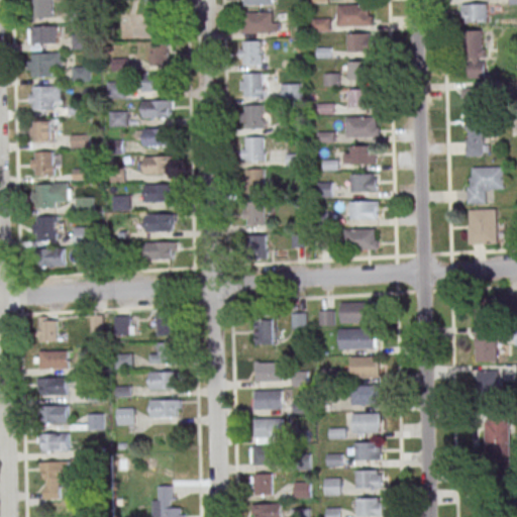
[(54,17),(54,0),(31,0),(32,17),(54,17)]
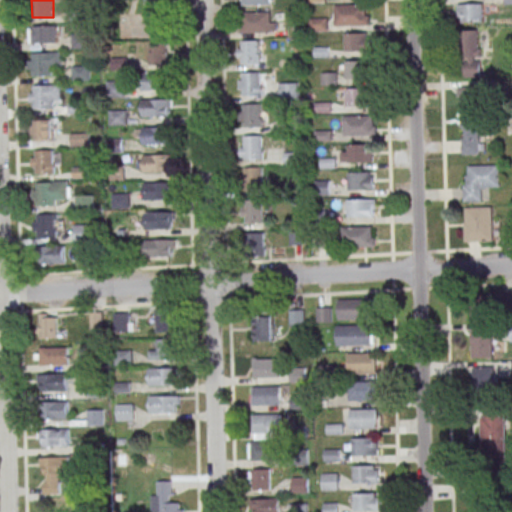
[(333,25),(368,25),(368,4),(333,4),(333,25)]
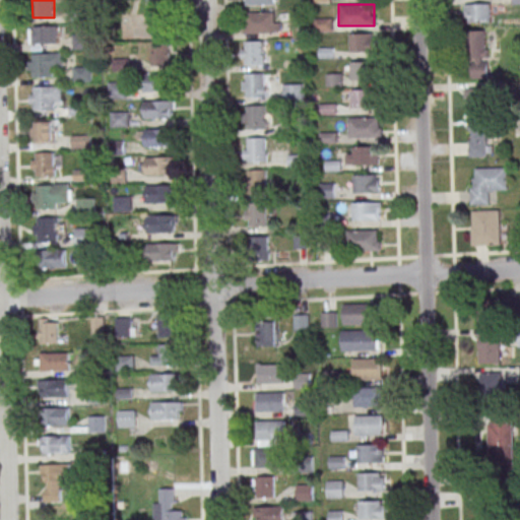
[(465,4),(465,23),(491,23),(491,4),(465,4)]
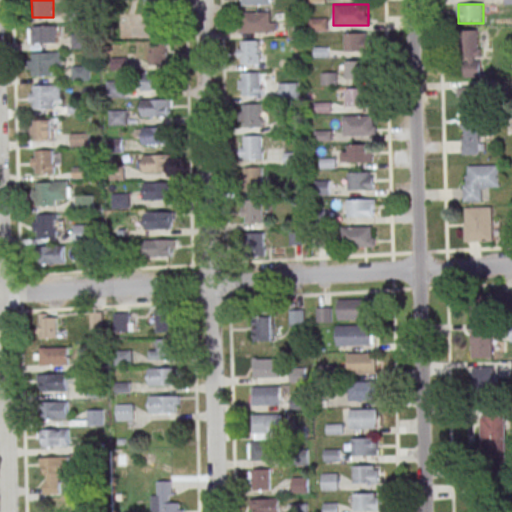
[(275,12),(239,12),(239,32),(275,32),(275,12)]
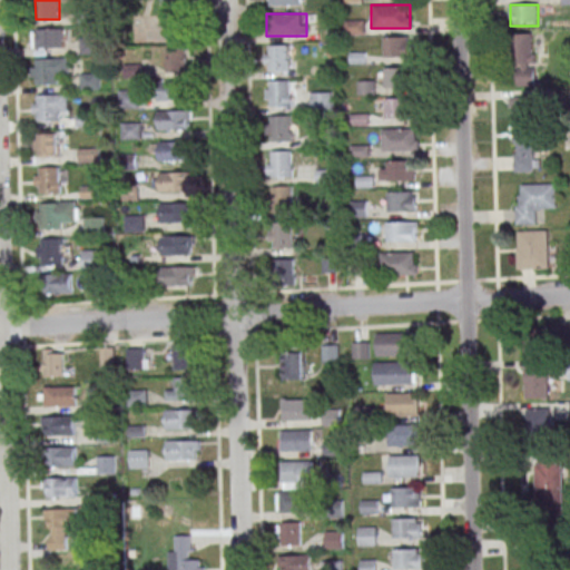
[(64,28),(37,28),(37,48),(64,48),(64,28)]
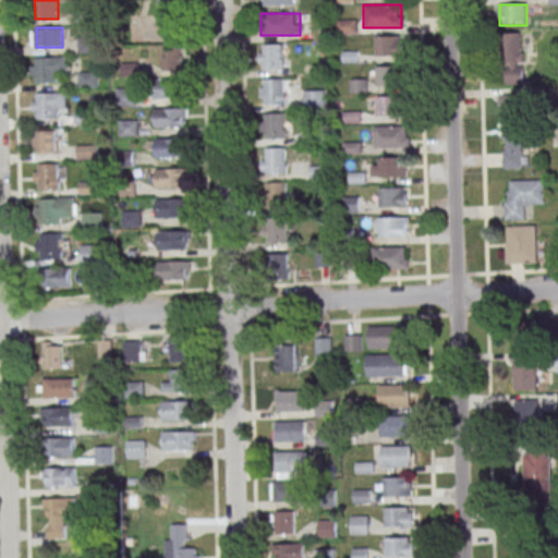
[(505,33),(505,84),(523,84),(523,33),(505,33)]
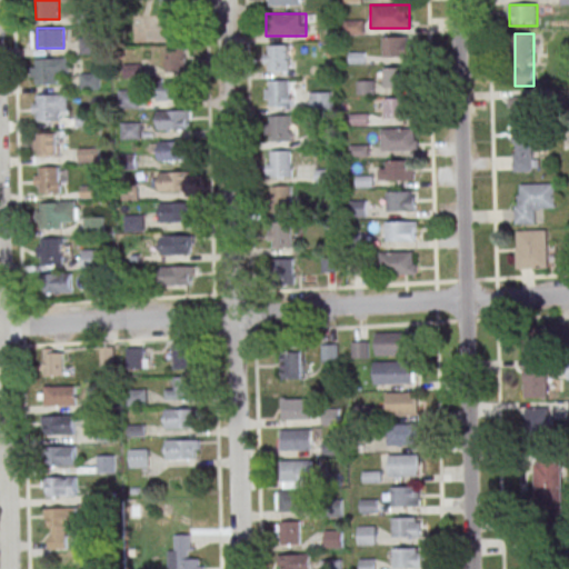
[(383,57),(412,57),(412,37),(383,37),(383,57)]
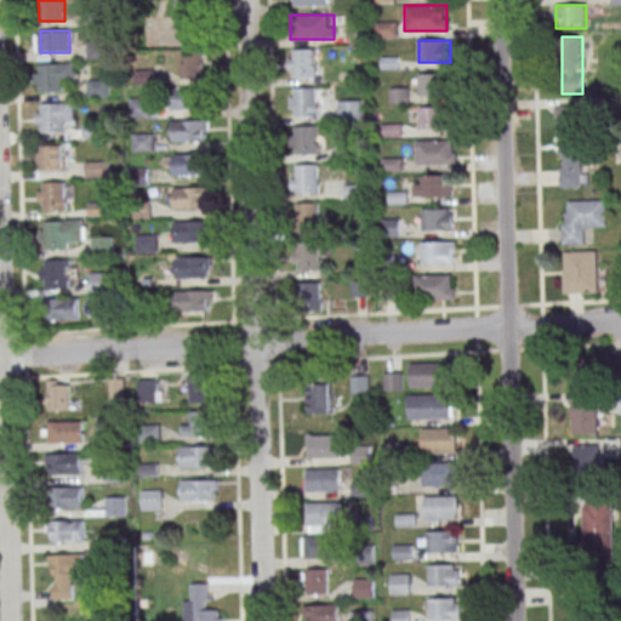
[(289,77),(315,77),(315,49),(289,49),(289,77)]
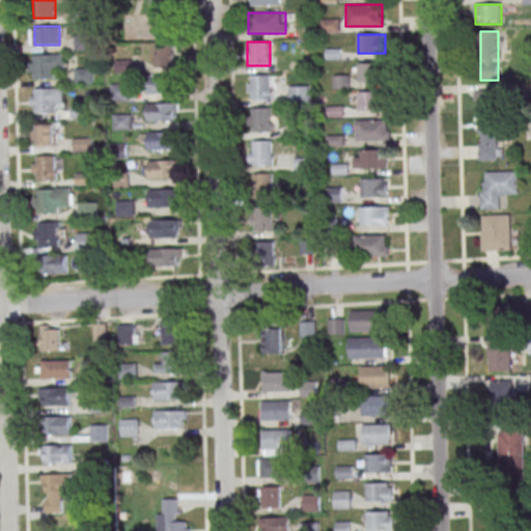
[(155,45),(155,65),(173,65),(173,45),(155,45)]
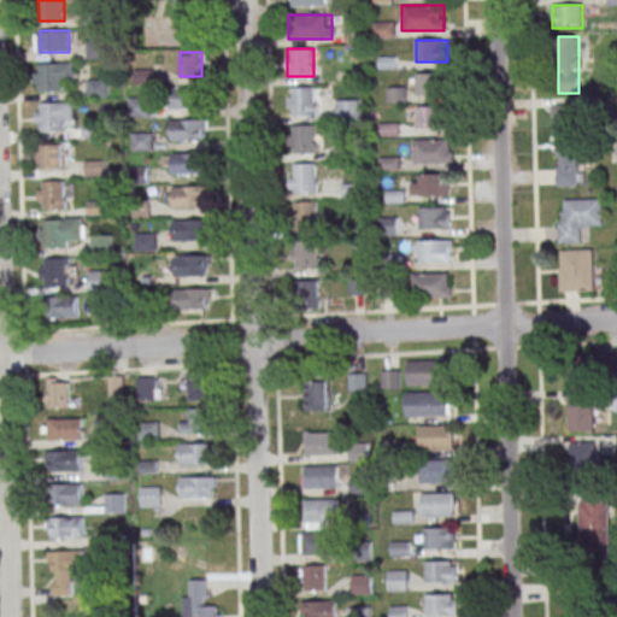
[(35,92),(63,92),(63,77),(74,77),(74,63),(35,63),(35,92)]
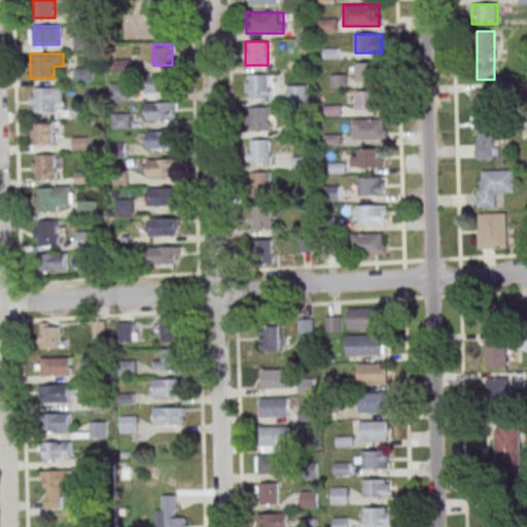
[(378,80),(378,62),(356,62),(356,80),(378,80)]
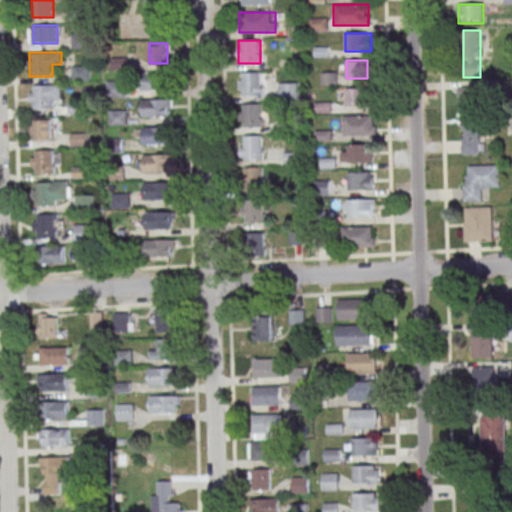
[(141,73),(142,90),(167,89),(167,72),(141,73)]
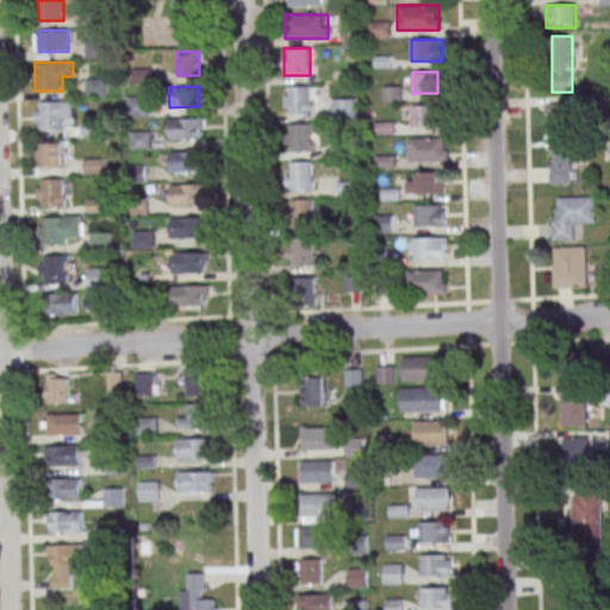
[(285,114),(311,114),(311,86),(285,86),(285,114)]
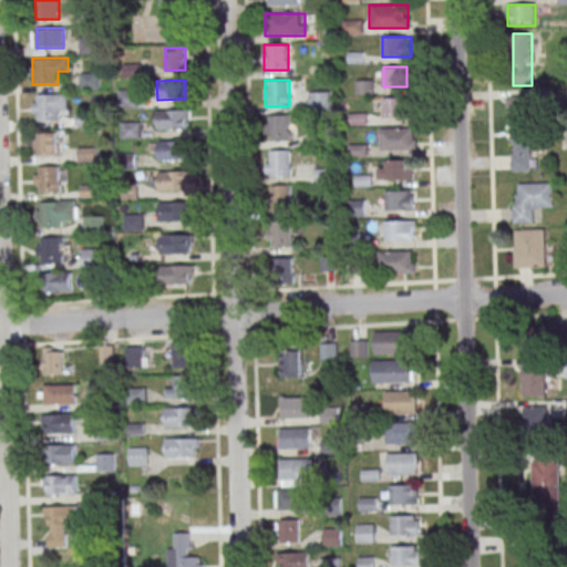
[(117,109),(137,109),(137,89),(117,89),(117,109)]
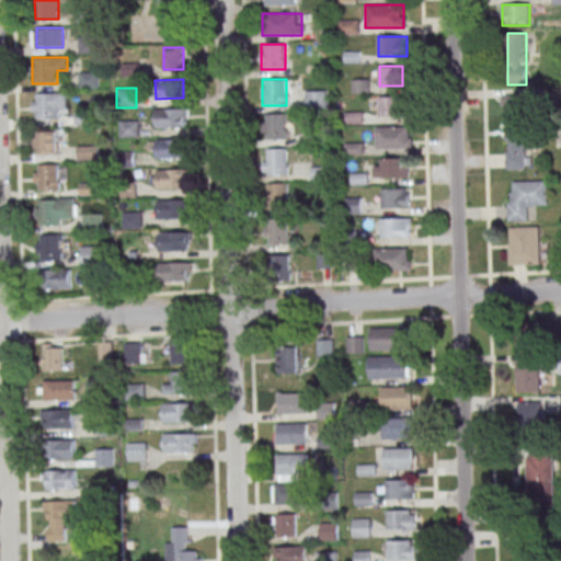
[(306,110),(325,110),(325,90),(306,90),(306,110)]
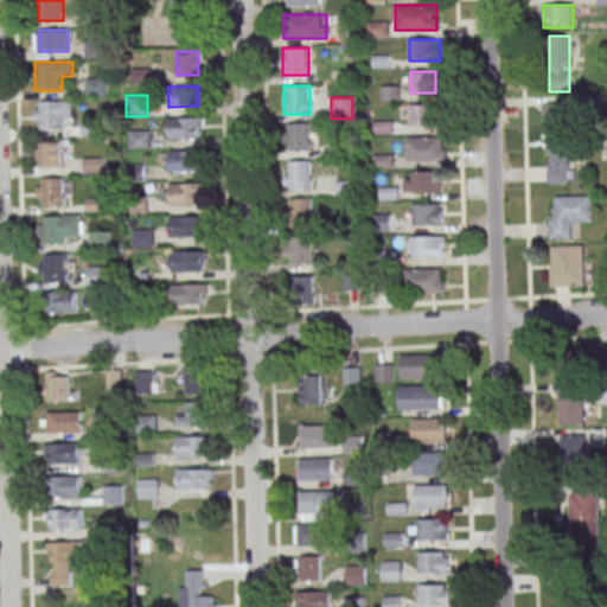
[(72,100),(36,100),(36,129),(62,129),(62,122),(72,122),(72,100)]
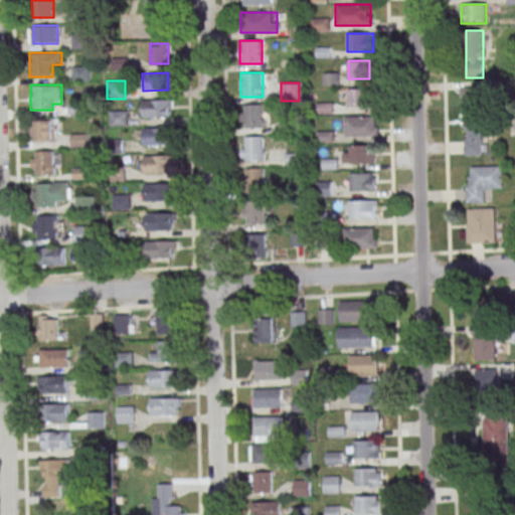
[(463,108),(483,108),(483,88),(463,88),(463,108)]
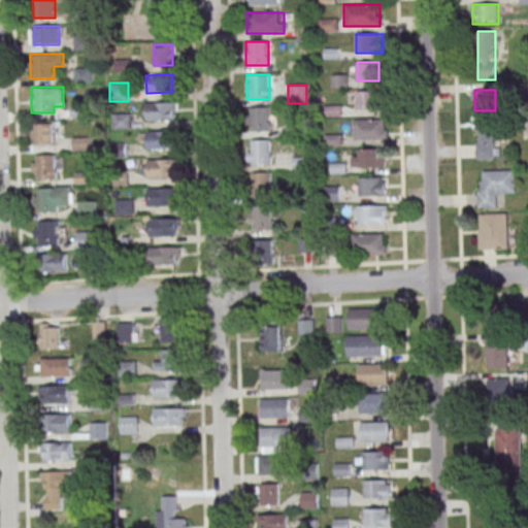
[(377,91),(357,91),(357,109),(377,109),(377,91)]
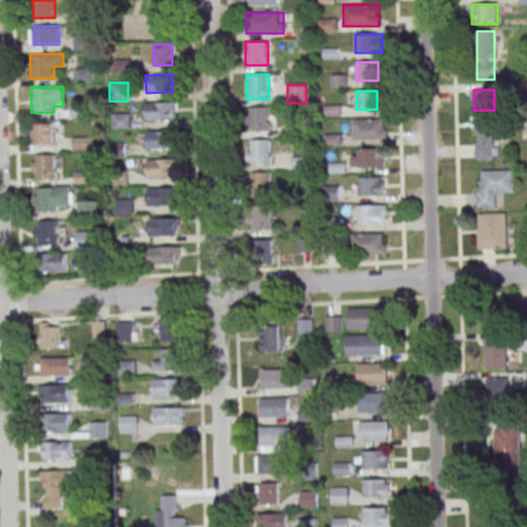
[(146,103),(146,120),(173,119),(173,102),(146,103)]
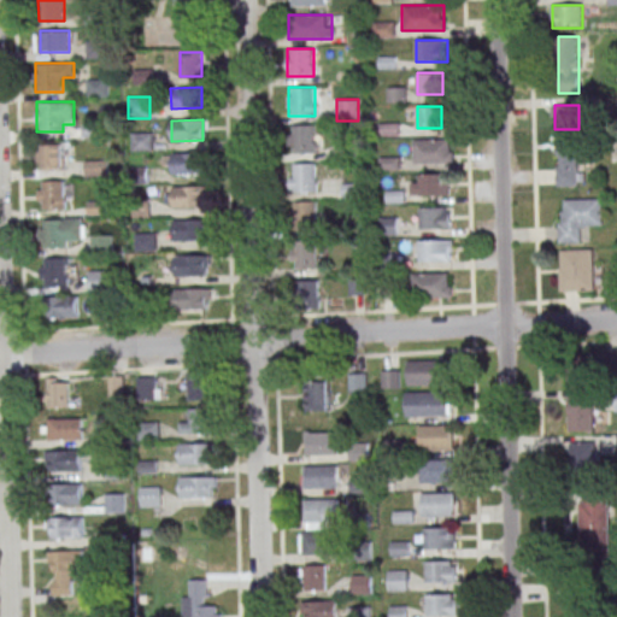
[(289,125),(289,154),(315,154),(315,125),(289,125)]
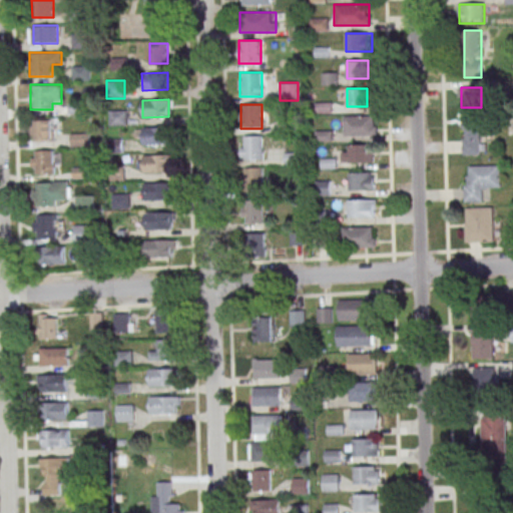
[(126,110),(109,110),(109,125),(126,125),(126,110)]
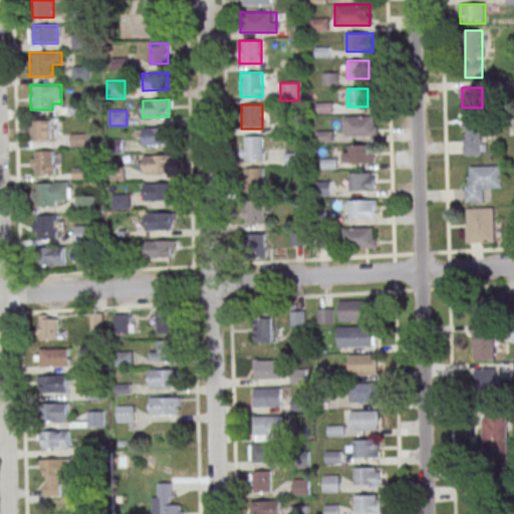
[(463,155),(482,155),(482,112),(463,112),(463,155)]
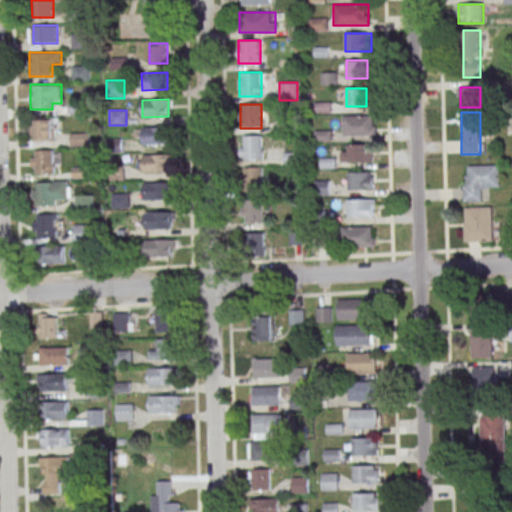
[(344,136),(374,136),(374,115),(344,115),(344,136)]
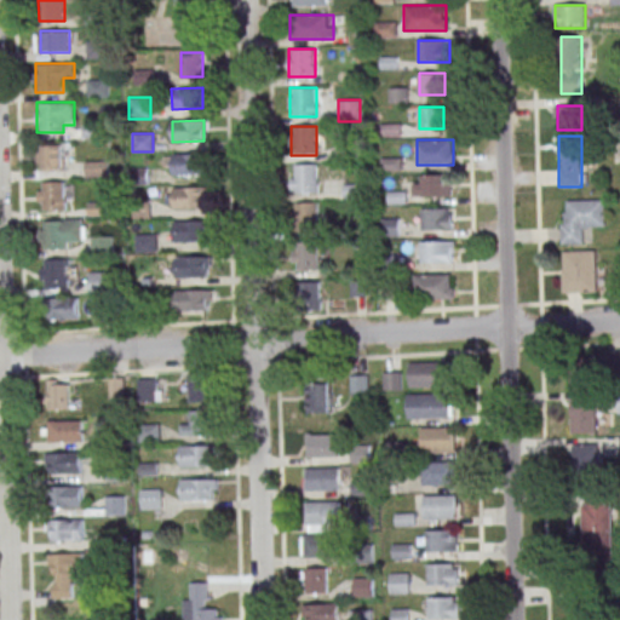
[(63,170),(63,145),(39,145),(39,170),(63,170)]
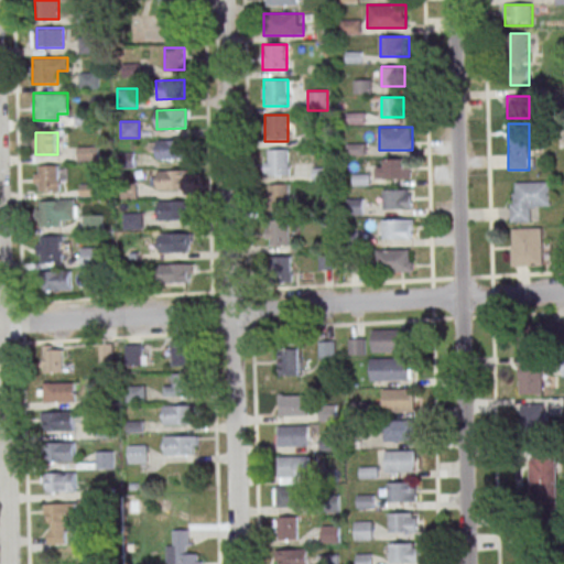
[(156,140),(158,159),(185,159),(185,140),(156,140)]
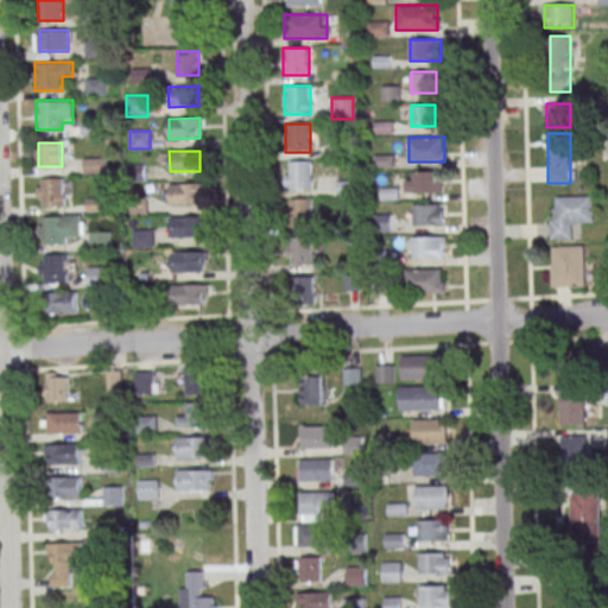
[(107,172),(107,158),(84,158),(84,172),(107,172)]
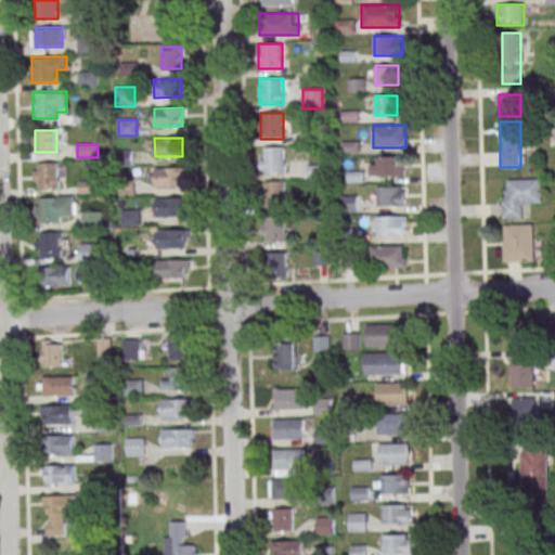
[(261,172),(284,172),(284,146),(261,146),(261,172)]
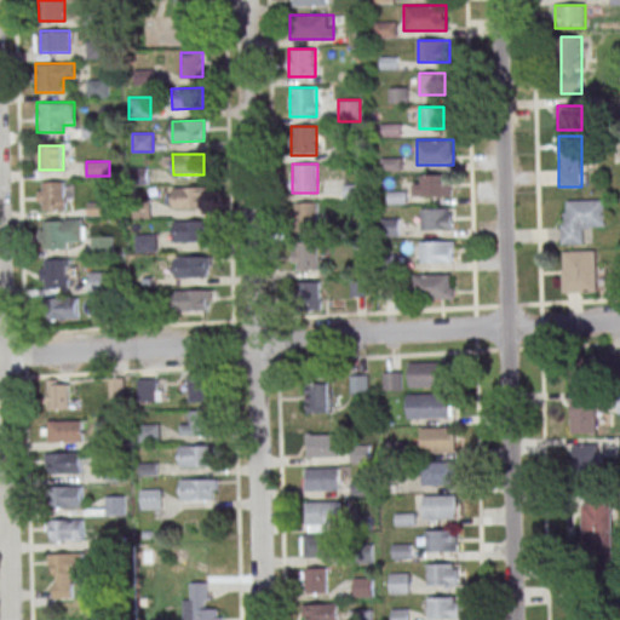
[(452,174),(414,174),(414,196),(452,196),(452,174)]
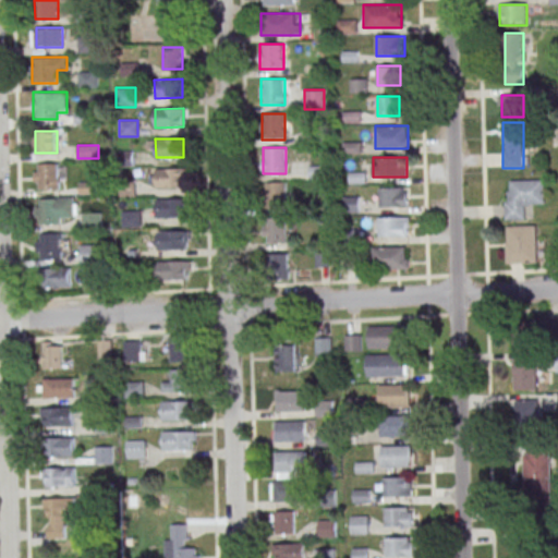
[(58,164),(35,164),(35,189),(58,189),(58,164)]
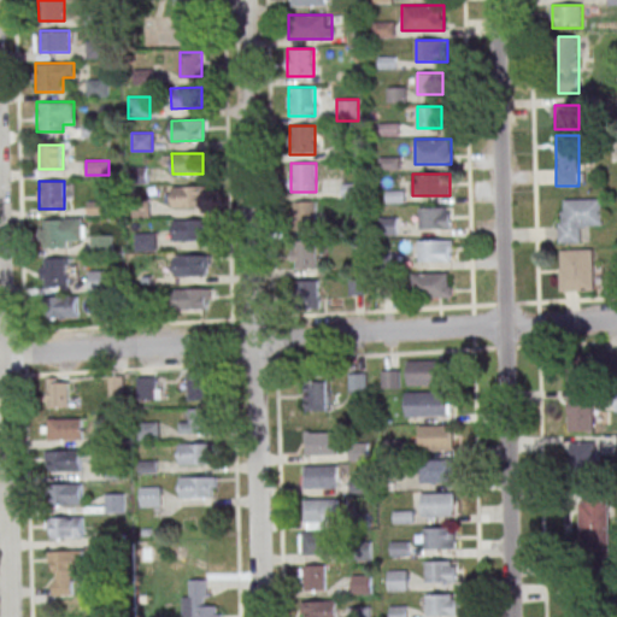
[(172,186),(174,207),(204,206),(204,186),(172,186)]
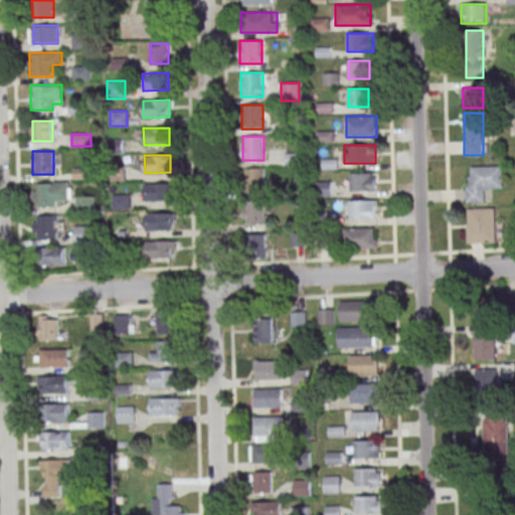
[(503,166),(467,166),(467,202),(486,202),(486,189),(503,189),(503,166)]
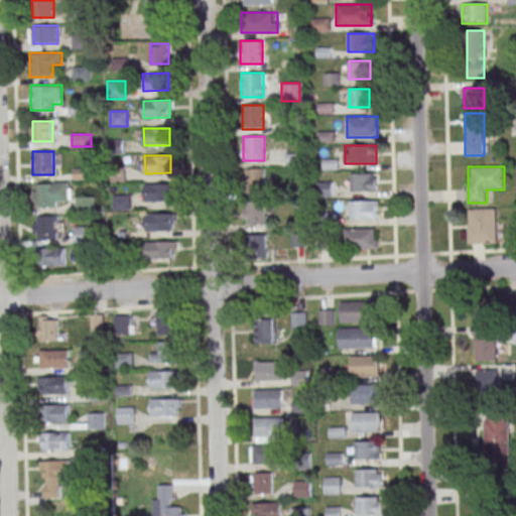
[(265,168),(245,168),(245,191),(265,191),(265,168)]
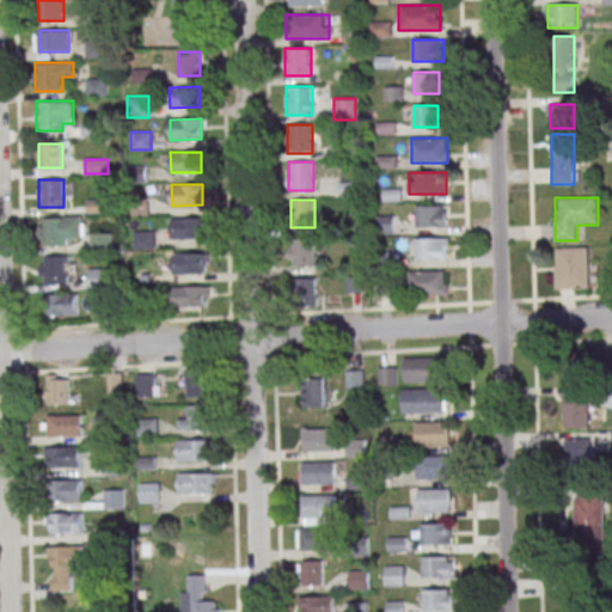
[(447,206),(417,206),(417,226),(447,226),(447,206)]
